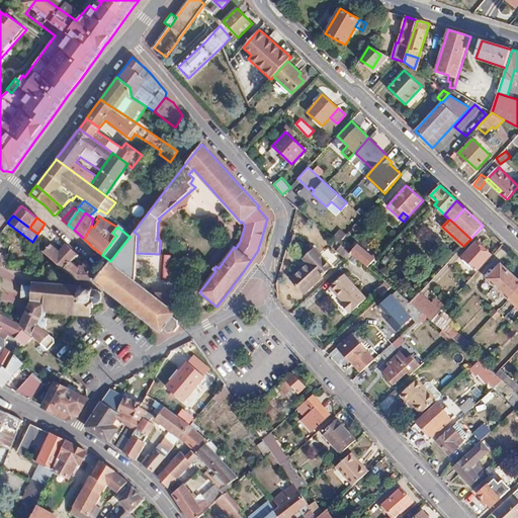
[(339,243),(346,235),(340,230),(333,238),(339,243)]
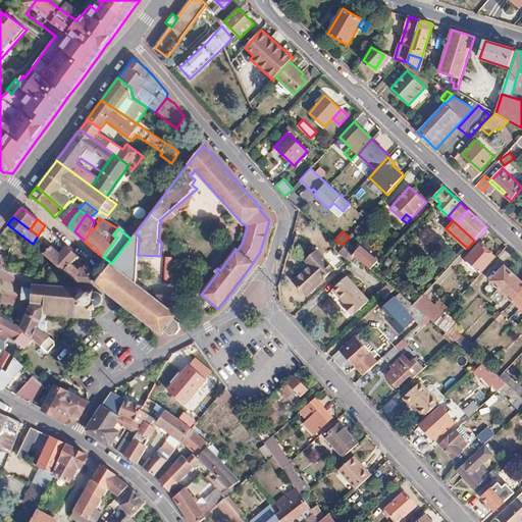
[(96,284),(162,334),(164,331),(169,335),(175,334),(180,329),(179,322),(173,318),(176,315),(176,296),(169,295),(155,294),(155,299),(136,284),(138,255),(139,237),(135,233),(131,239),(111,263),(101,276),(96,284)]
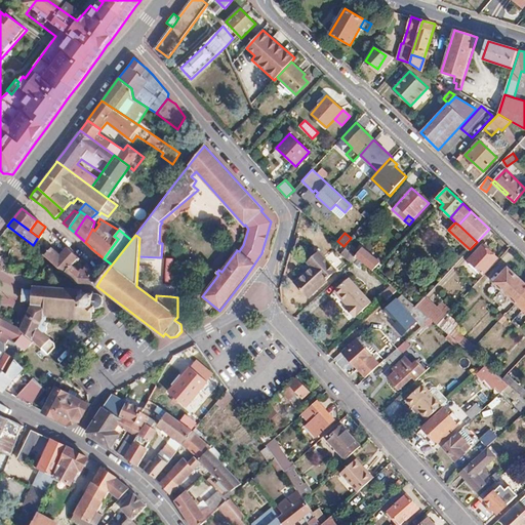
[(483,275),(498,258),(483,244),(468,260),(483,275)]
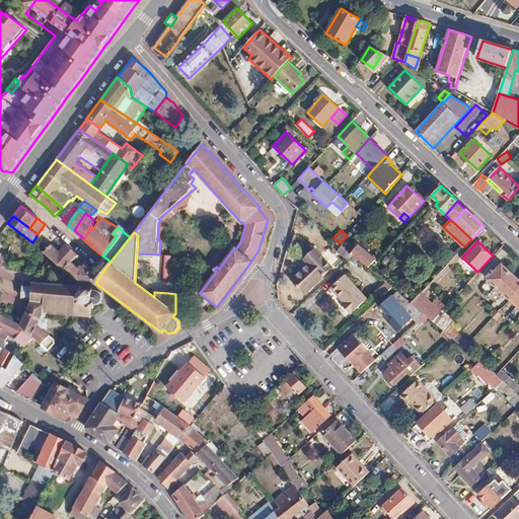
[(55,262),(64,270),(71,263),(77,254),(66,244),(60,251),(51,243),(44,251),(52,260),(55,262)]
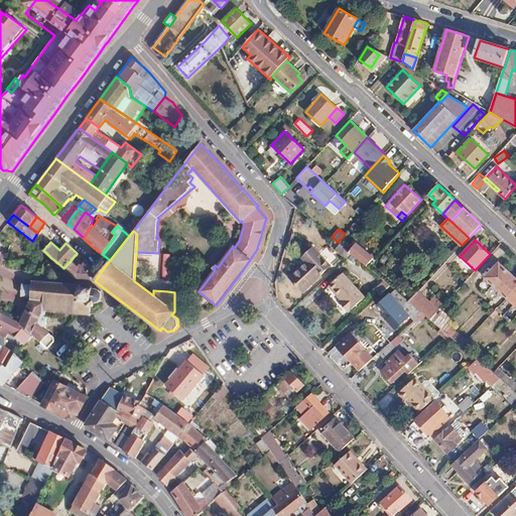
[(366,266),(380,251),(377,248),(371,255),(356,243),(349,251),(366,266)]
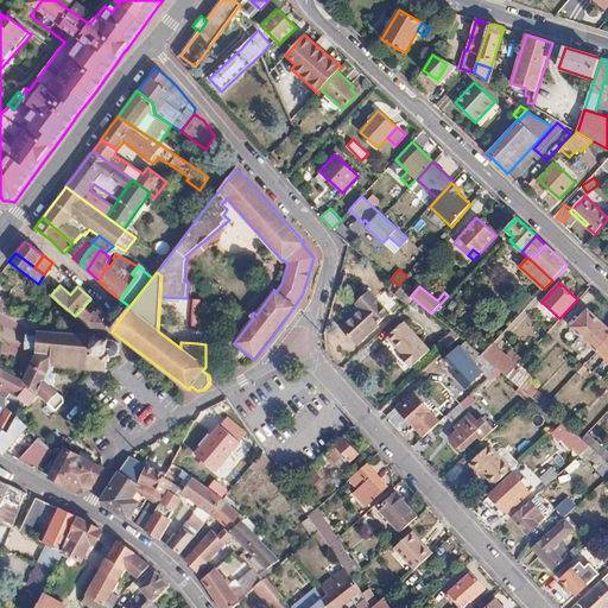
[(367,309),(342,330),(355,344),(388,314),(369,291),(359,299),(367,309)]
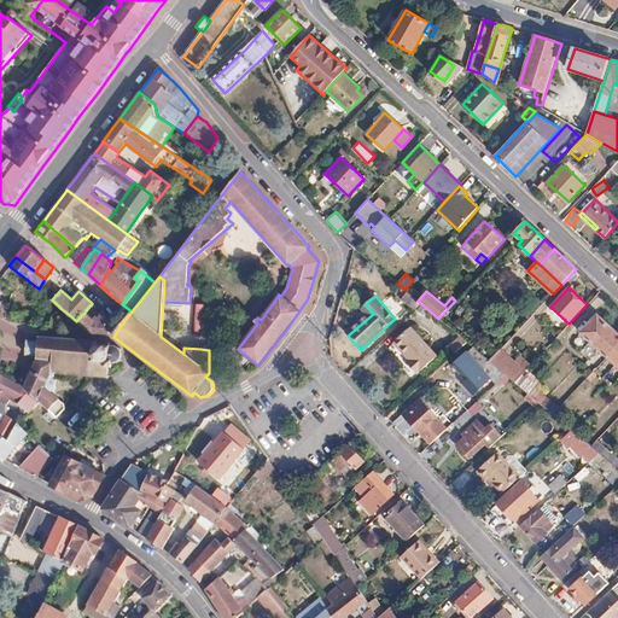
[(202,333),(204,304),(194,304),(193,332),(202,333)]
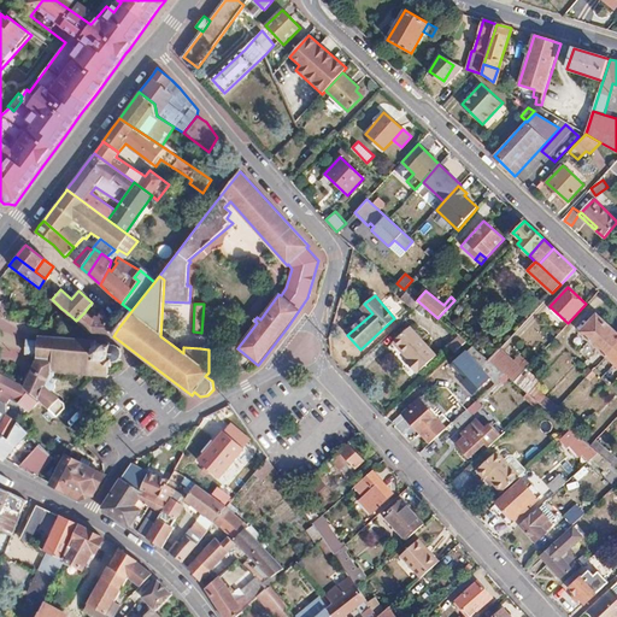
[(372,313),(364,304),(362,306),(366,312),(345,331),(347,335),(372,313)]
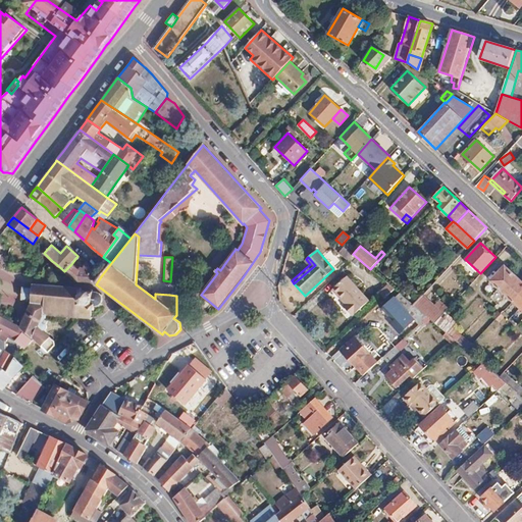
[(440,275),(449,267),(442,261),(434,269),(440,275)]
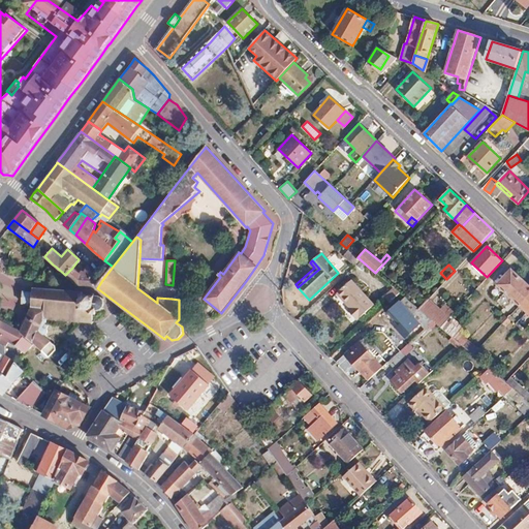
[(78,286),(97,288),(102,280),(89,268),(85,272),(82,271),(80,274),(72,268),(65,275),(78,286)]
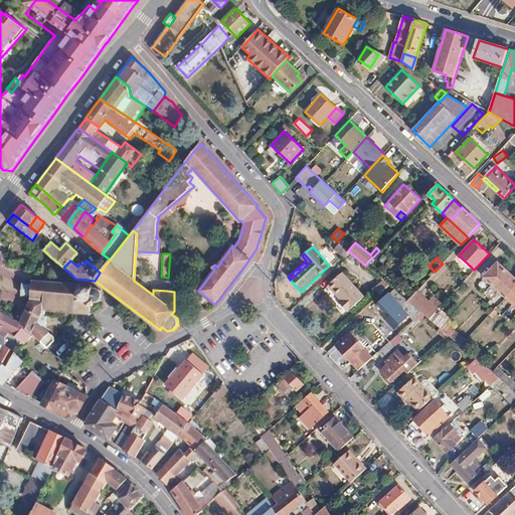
[(484,277),(506,298),(514,287),(514,277),(498,262),(484,277)]
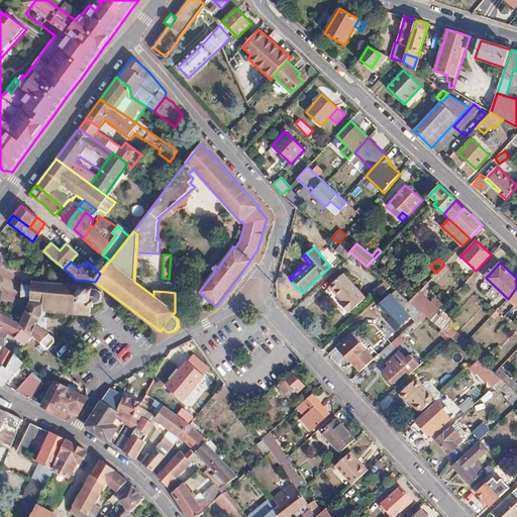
[(348,313),(366,298),(343,274),(329,287),(342,301),(340,304),(348,313)]
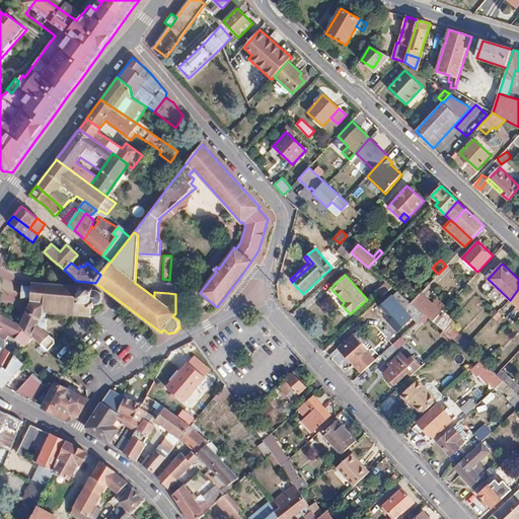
[(47,314),(79,315),(91,316),(91,308),(93,308),(94,305),(98,304),(100,302),(101,298),(101,296),(100,294),(99,291),(97,290),(80,289),(80,287),(32,283),(31,286),(22,285),(21,297),(30,298),(30,301),(19,324),(33,338),(48,351),(55,343),(54,340),(43,328),(45,325),(45,323),(46,322),(47,321),(46,320),(45,318),(47,314)]
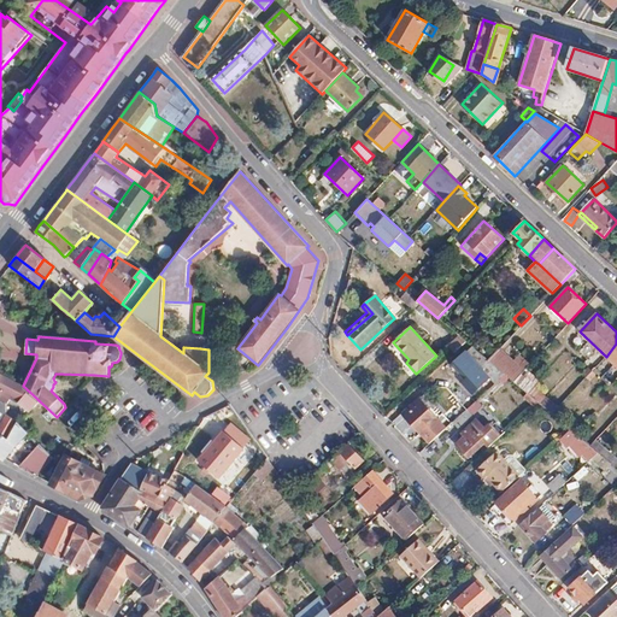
[(616,344),(606,357),(616,366),(616,344)]
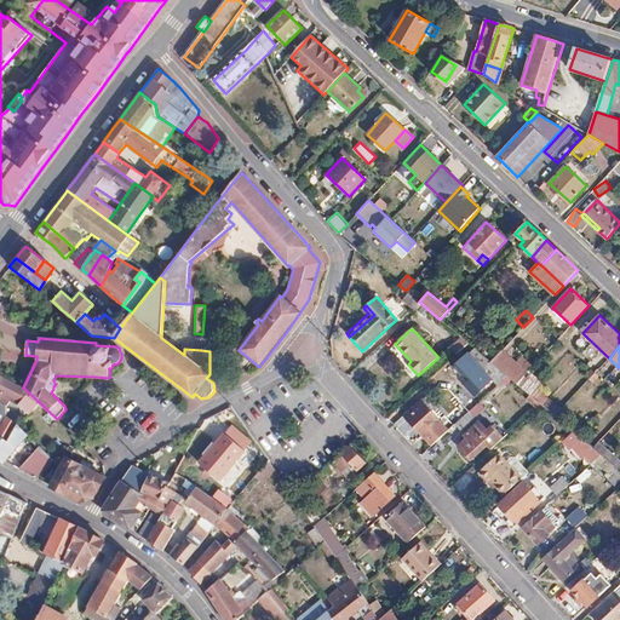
[(507,377),(492,362),(477,350),(475,348),(455,365),(470,380),(465,385),(475,395),(492,379),(498,386),(503,382),(507,377)]
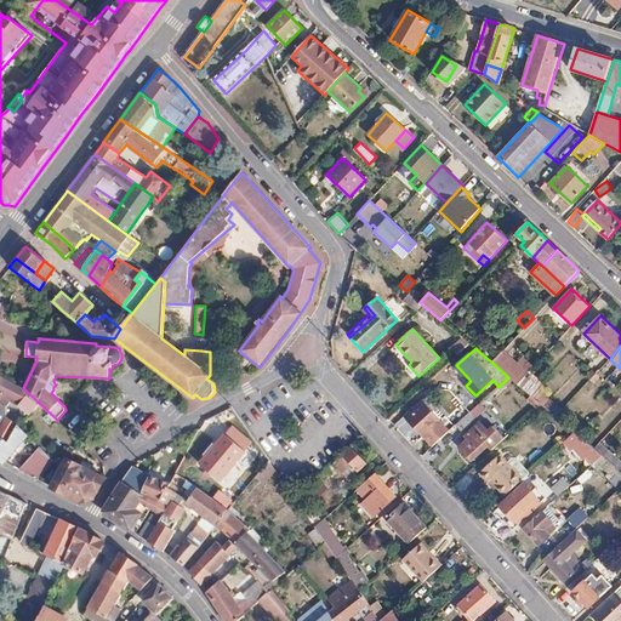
[(493,363),(508,377),(513,380),(518,385),(527,374),(522,369),(503,352),(493,363)]
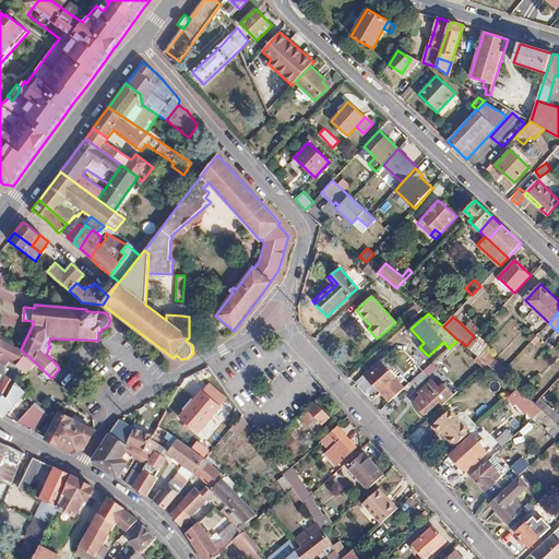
[(539,317),(531,328),(537,334),(547,322),(539,317)]
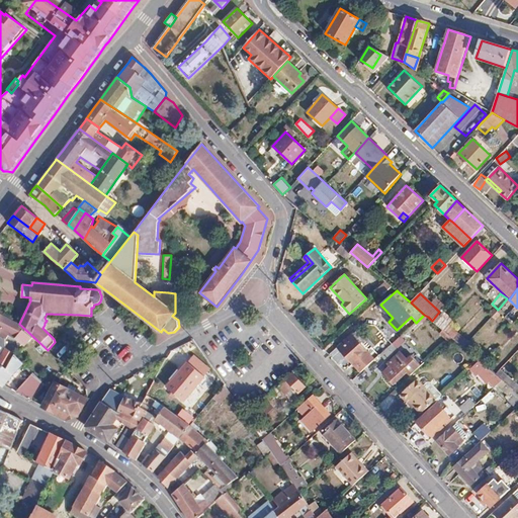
[(441,301),(435,308),(439,312),(442,310),(445,306),(441,301)]
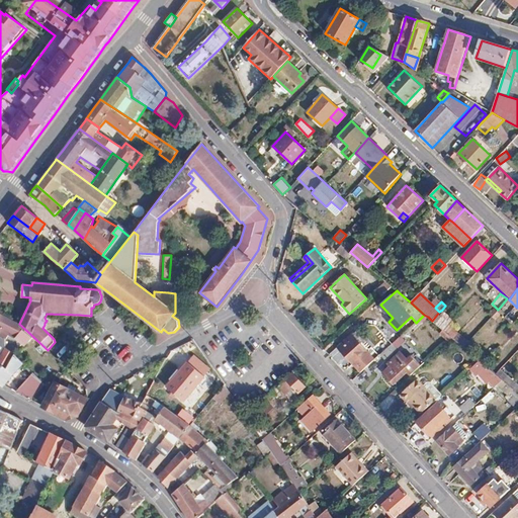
[(493,317),(497,312),(494,309),(489,314),(493,317)]
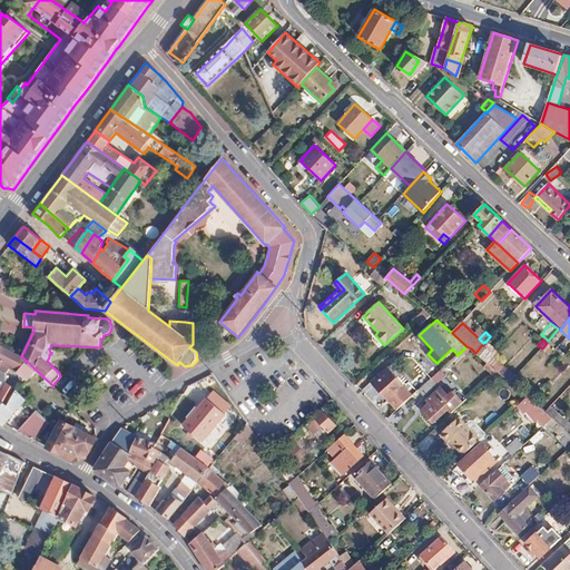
[(475,353),(488,363),(498,372),(499,373),(504,366),(494,357),(499,352),(487,341),(483,343),(475,353)]
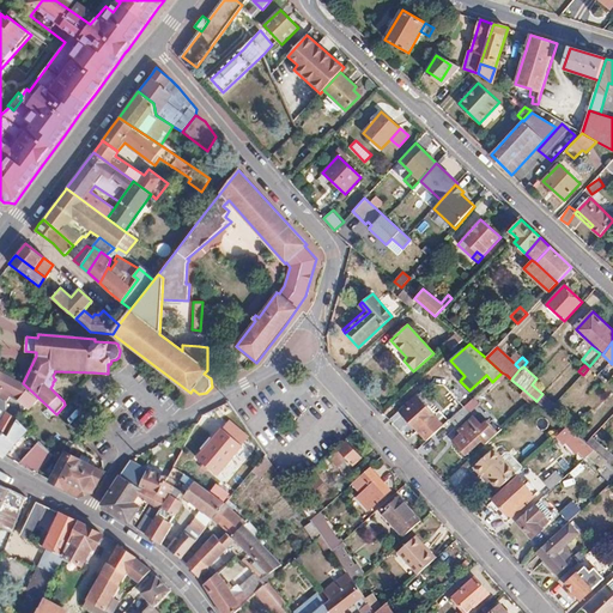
[(588,369),(583,375),(587,378),(593,372),(588,369)]
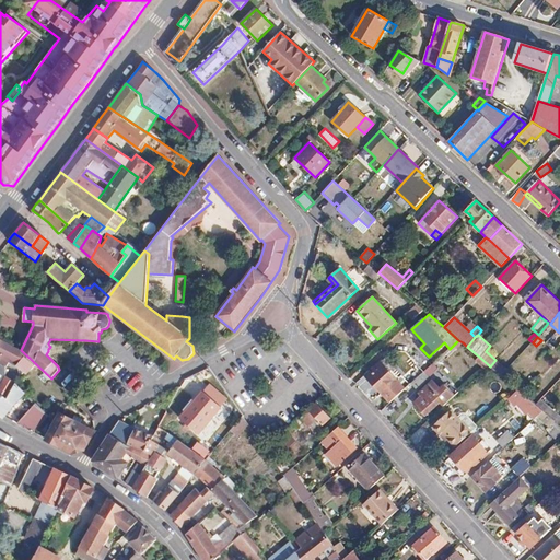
[(0,356),(16,364),(27,374),(36,364),(21,350),(1,339),(0,338),(0,356)]
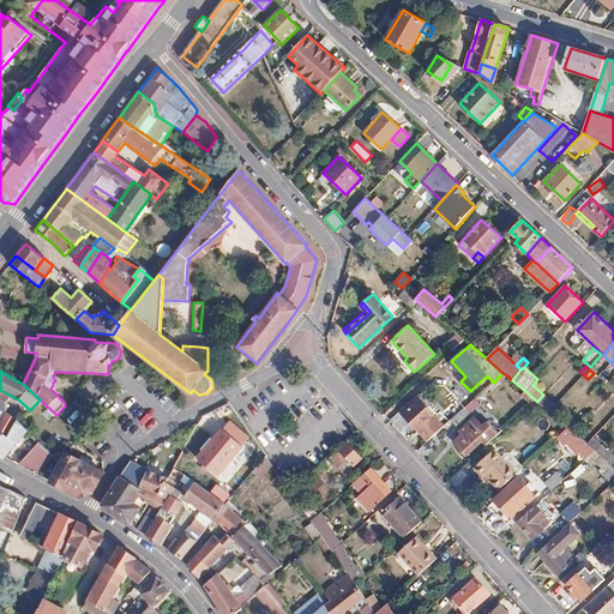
[(521,396),(531,404),(536,401),(525,391),(521,396)]
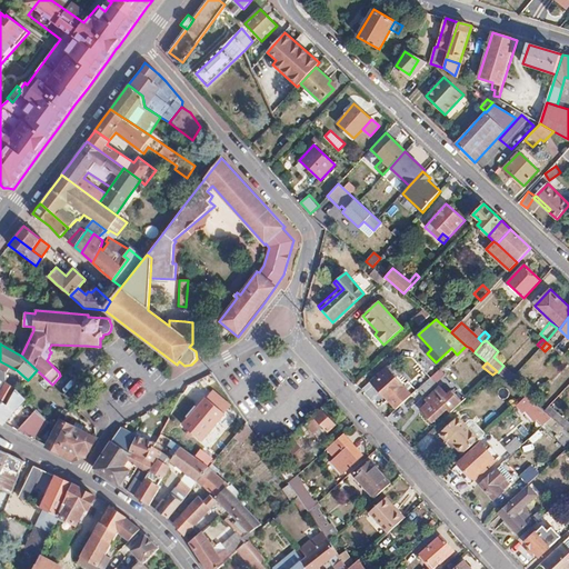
[(391,363),(387,367),(398,379),(402,376),(391,363)]
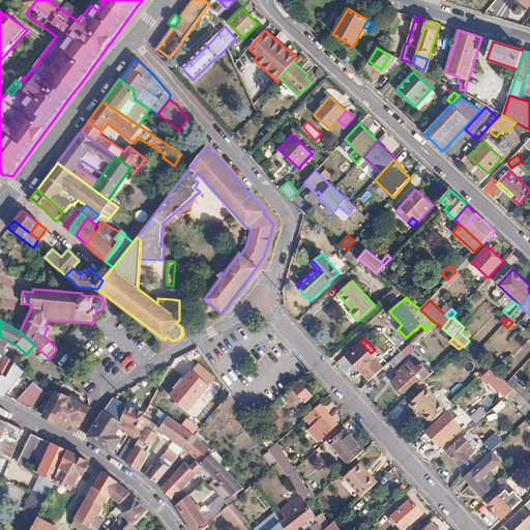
[(356,350),(348,358),(369,381),(387,364),(380,356),(376,359),(371,353),(360,342),(354,348),(356,350)]
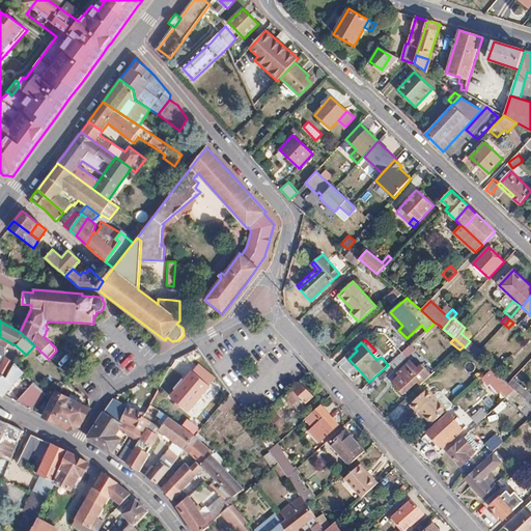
[(0,372),(6,379),(15,363),(15,362),(4,356),(5,346),(0,344),(0,372)]
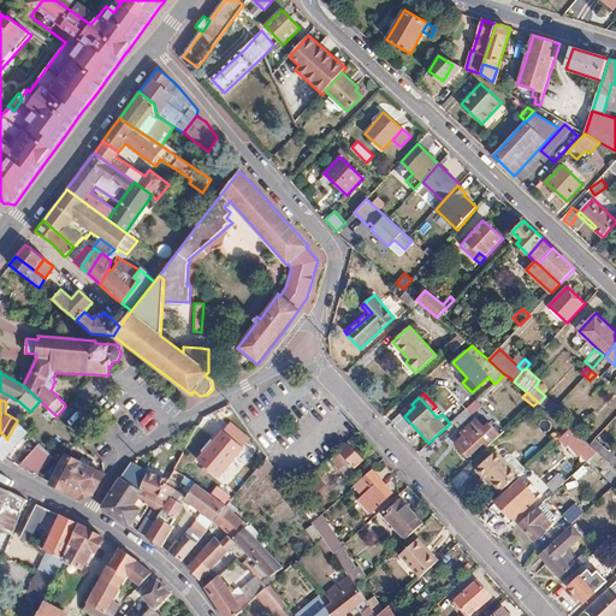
[(451,422),(452,421),(466,409),(461,404),(457,400),(443,413),(451,422)]
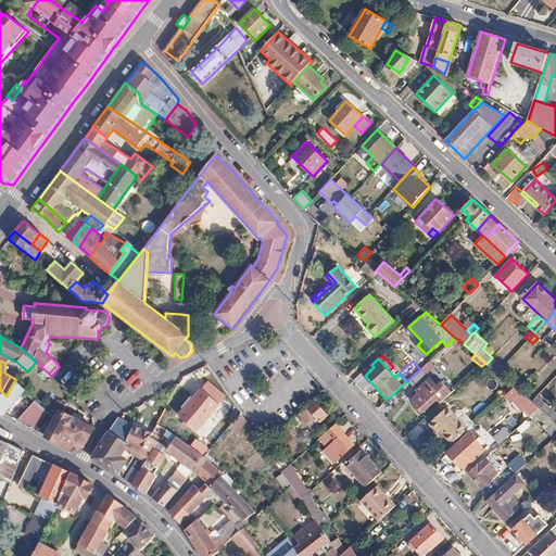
[(420,369),(421,368),(426,365),(421,361),(416,365),(420,369)]
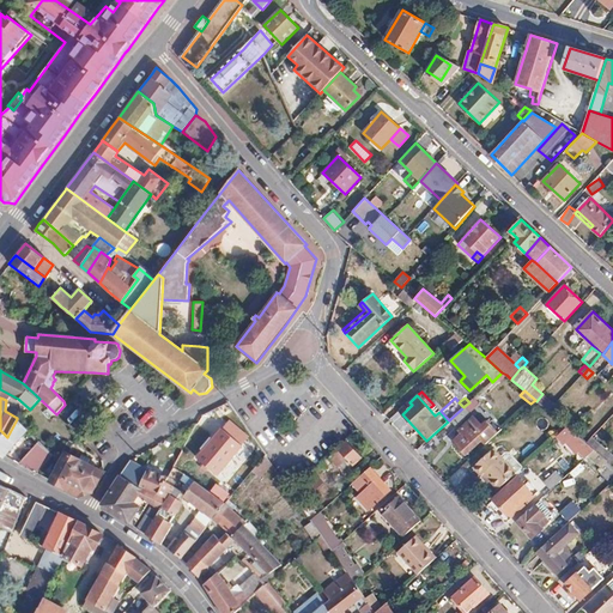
[(412,405),(410,402),(400,411),(402,414),(412,405)]
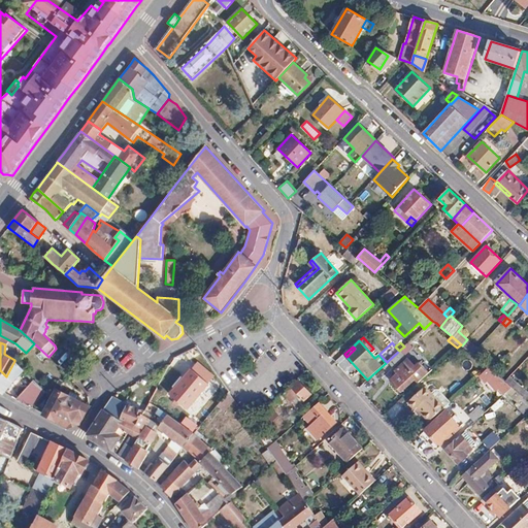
[(406,357),(400,350),(399,351),(388,361),(394,368),(406,357)]
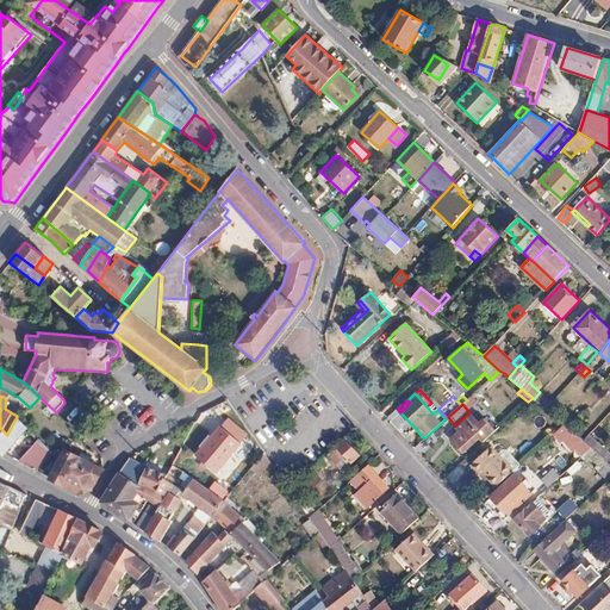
[(484,442),(495,433),(484,419),(479,423),(471,415),(456,428),(460,431),(452,440),(465,453),(480,439),(484,442)]
